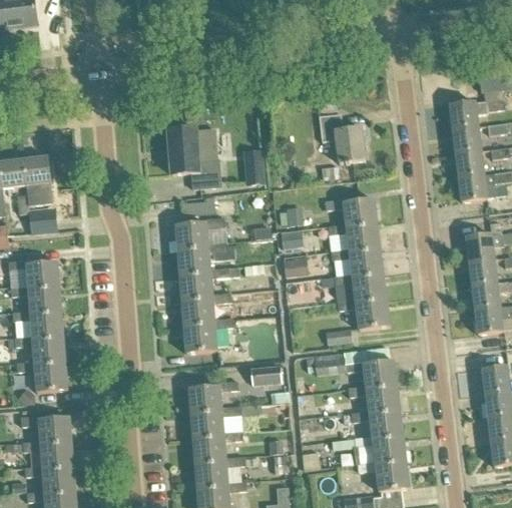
[(0,29),(15,28),(12,0),(0,0),(0,29)]
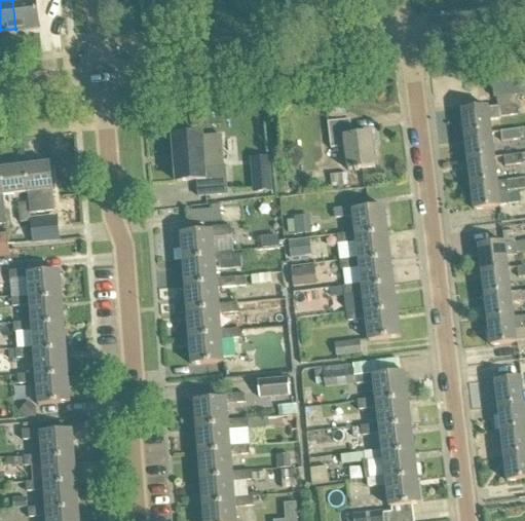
[(38,26),(35,0),(12,0),(15,29),(38,26)]
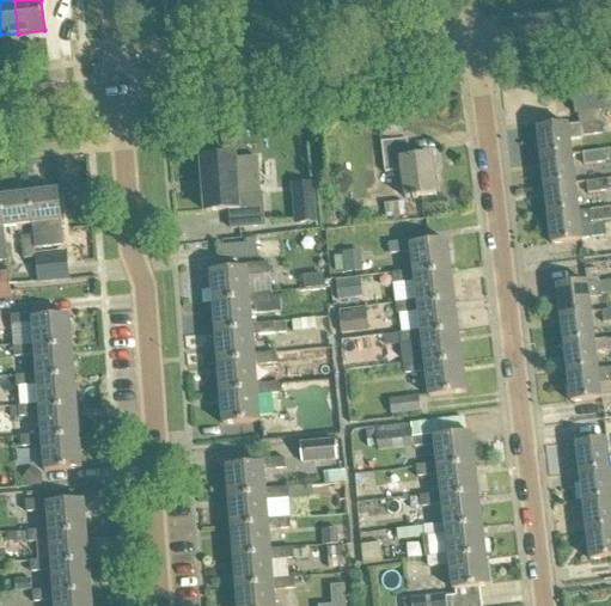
[(570,84),(575,112),(610,106),(610,84),(610,79),(570,84)]
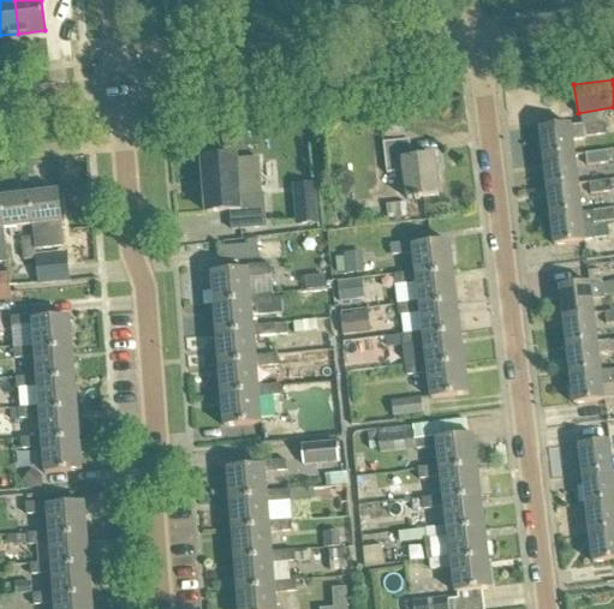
[(602,119),(571,123),(570,123),(540,126),(543,155),(573,151),(572,137),(584,136),(584,133),(604,131),(602,119)]
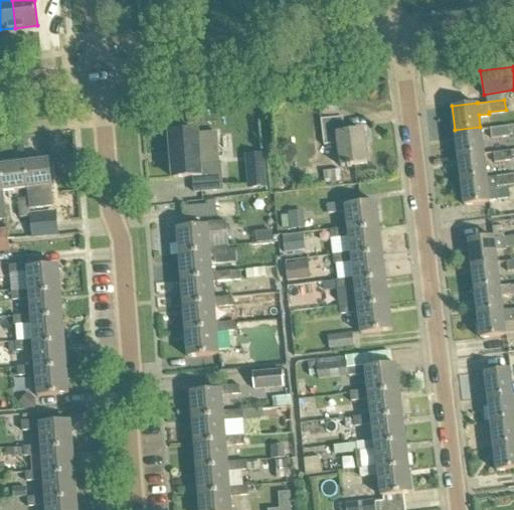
[(367,161),(362,128),(344,131),(342,115),(320,117),(323,143),(337,142),(340,164),(347,163),(347,164),(350,164),(350,163),(367,161)]
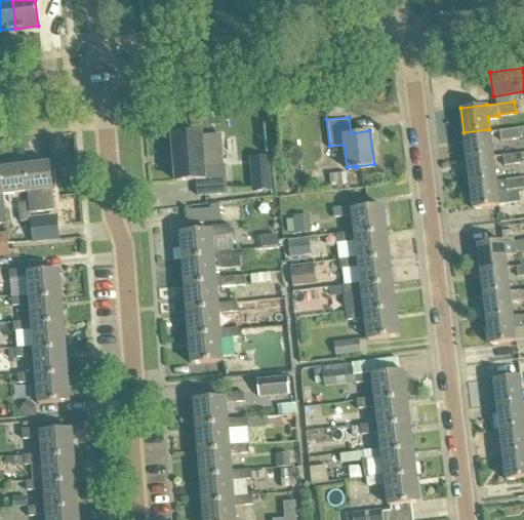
[(519,136),(517,126),(498,128),(500,138),(519,136)]
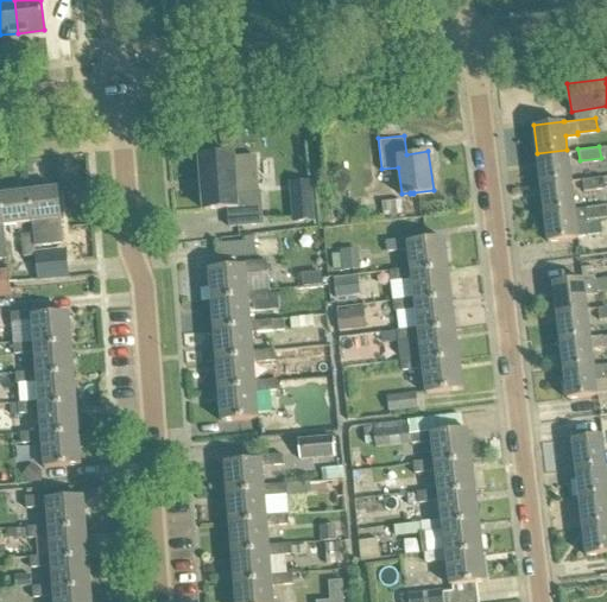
[(571,178),(568,150),(567,150),(537,153),(541,182),(570,178),(571,178)]
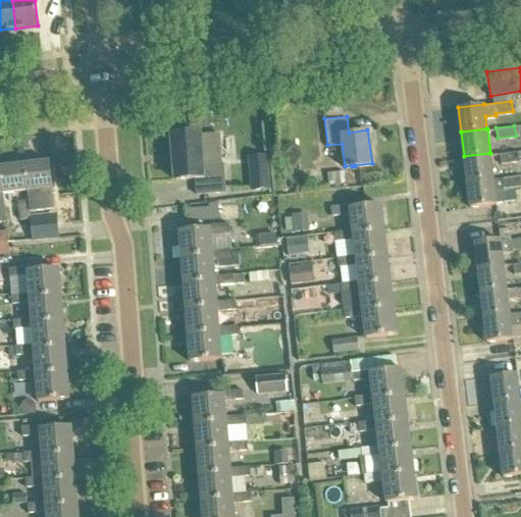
[(225,190),(222,162),(221,162),(218,134),(200,135),(200,131),(171,133),(174,177),(195,176),(197,193),(225,190)]
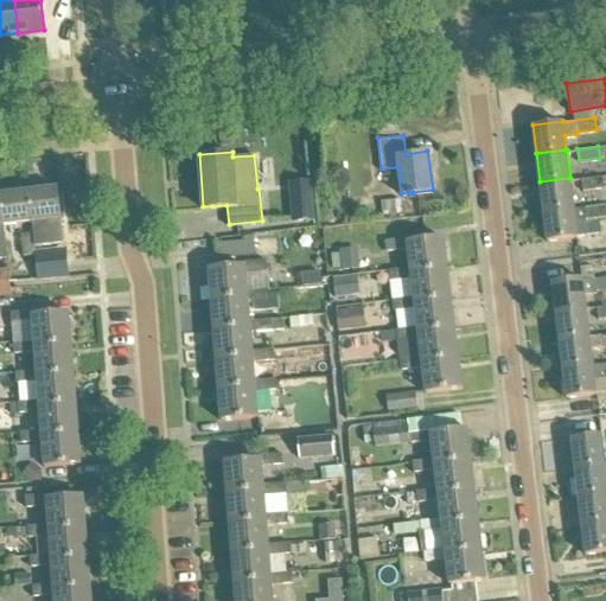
[(601,174),(580,177),(582,189),(603,186),(601,174)]
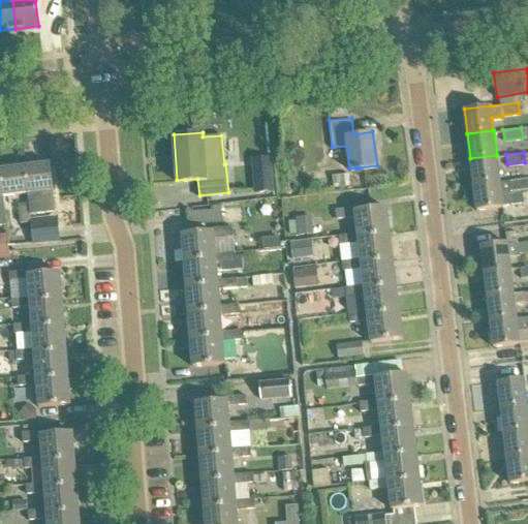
[(270,155),(251,156),(253,192),(273,190),(270,155)]
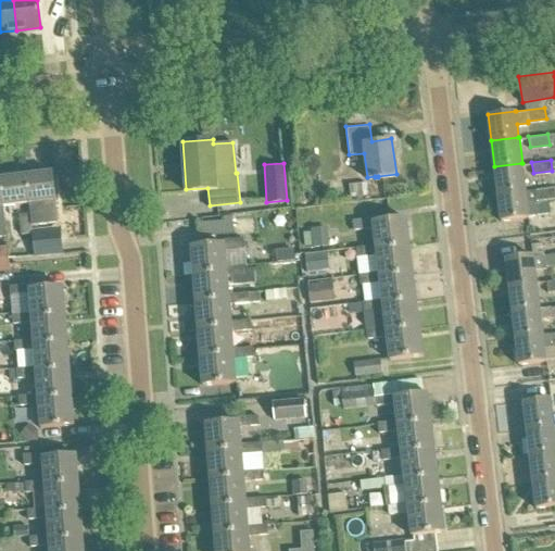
[(497,192),(525,189),(521,163),(494,166),(497,192)]
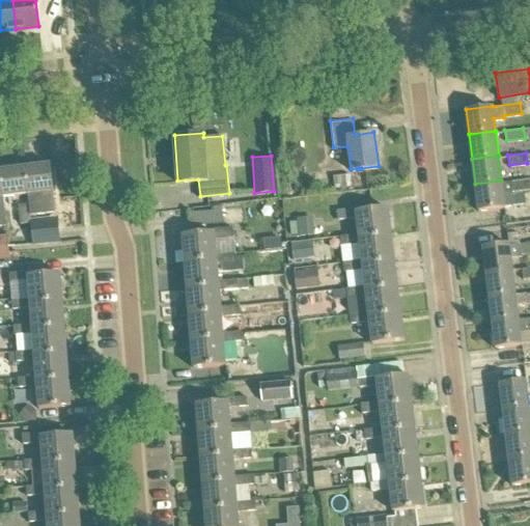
[(27,192),(28,202),(29,213),(55,210),(53,189),(50,162),(24,165),(27,192)]
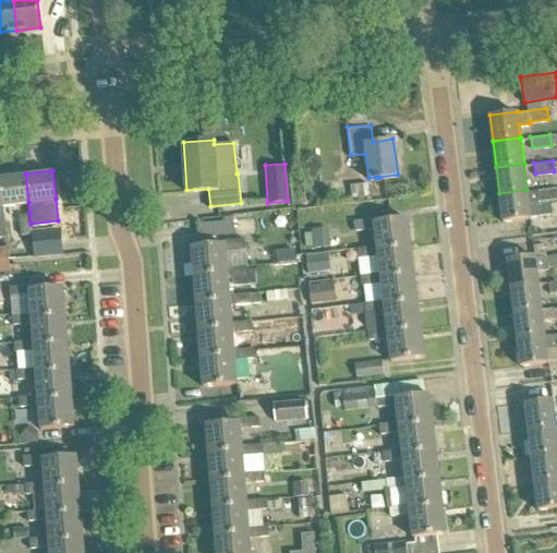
[(25,173),(0,177),(0,187),(2,205),(28,202),(25,173)]
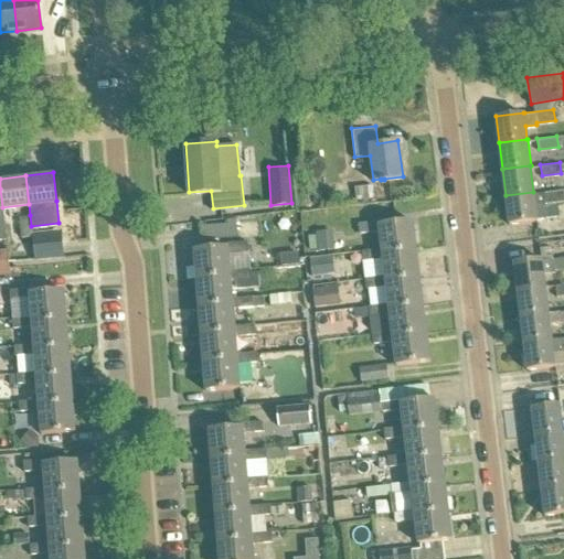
[(563,197),(563,189),(533,192),(506,195),(509,222),(536,218),(535,205),(545,204),(545,202),(563,199),(563,197)]
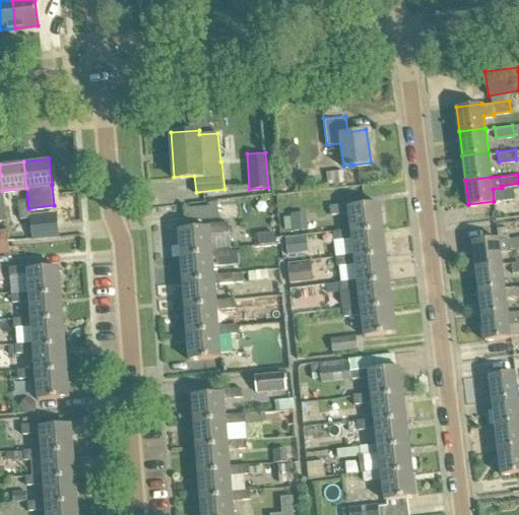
[(28,208),(27,198),(17,199),(19,217),(29,216),(29,212),(28,208)]
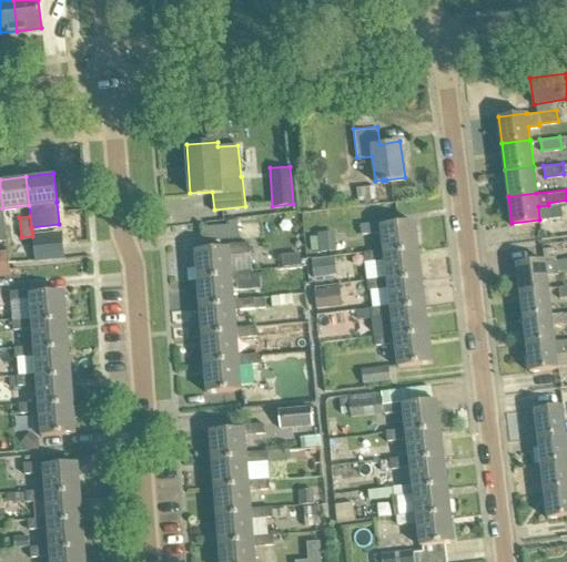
[(236,217),(228,218),(229,236),(238,236),(236,217)]
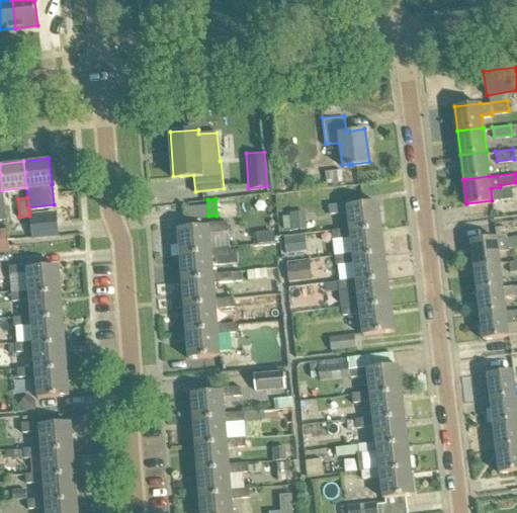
[(377,201),(348,205),(347,200),(328,202),(329,212),(347,210),(349,226),(350,231),(380,227),(377,201)]
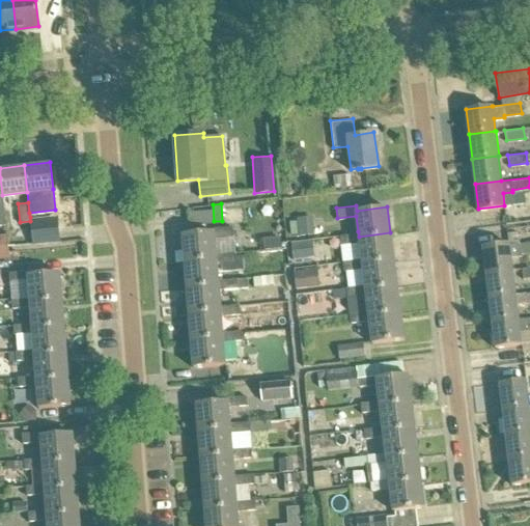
[(30,217),(30,221),(33,244),(59,241),(56,214),(30,217)]
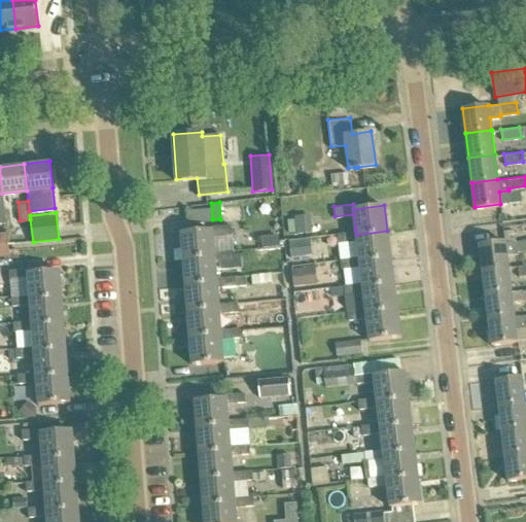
[(309,213),(292,214),(294,232),(310,231),(309,213)]
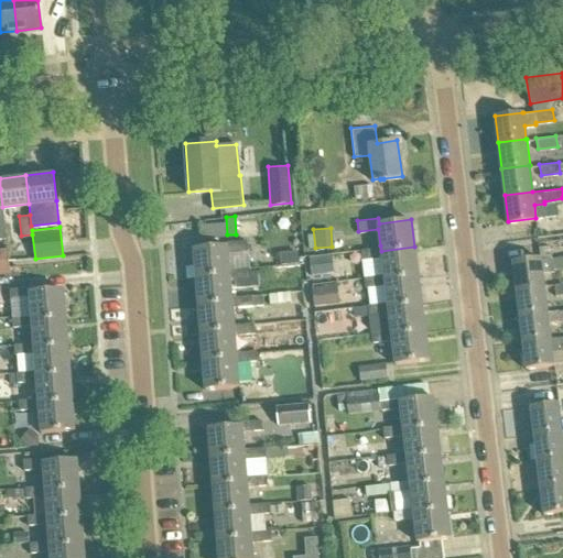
[(249,266),(248,249),(247,239),(226,240),(227,245),(193,248),(195,275),(229,273),(229,267),(249,266)]
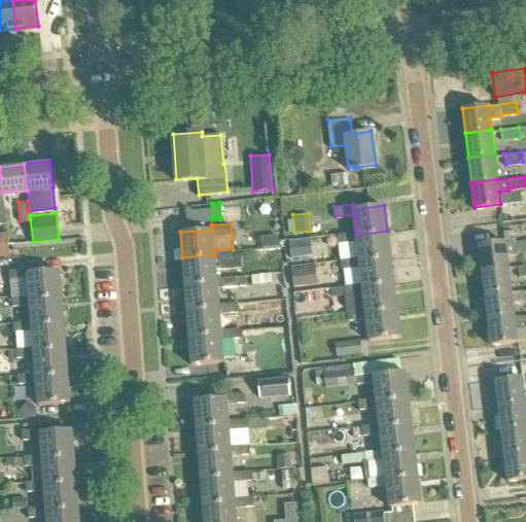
[(356,235),(355,230),(337,232),(340,257),(358,255),(359,261),(391,256),(387,231),(356,235)]
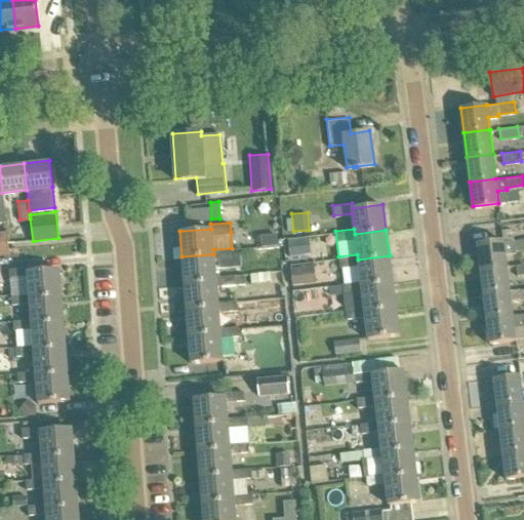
[(0,254),(9,253),(9,251),(17,250),(16,246),(8,247),(6,230),(0,231),(0,254)]
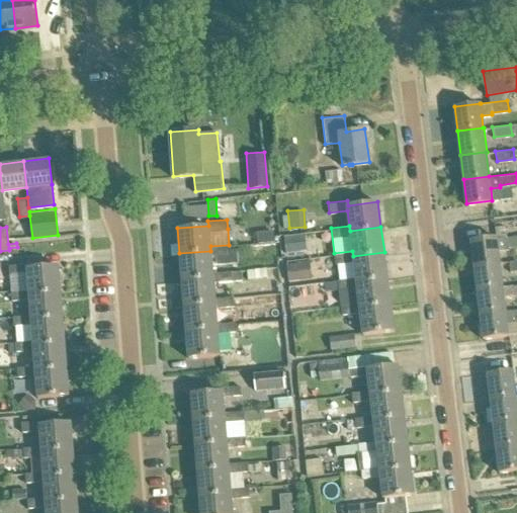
[(304,233),(283,236),(285,253),(306,250),(304,233)]
